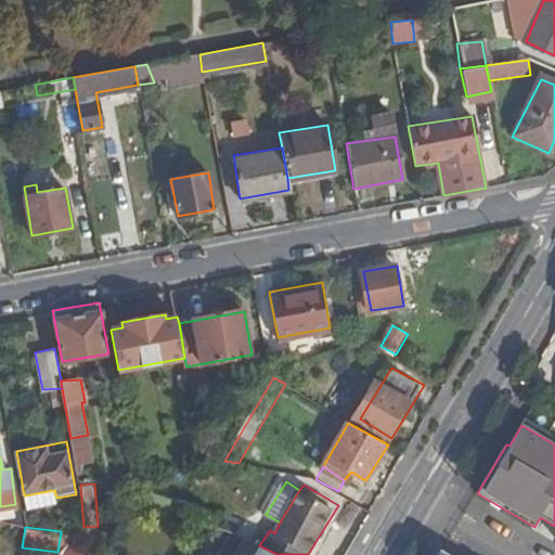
[(276,554),(259,545),(246,538),(234,554),(276,554)]
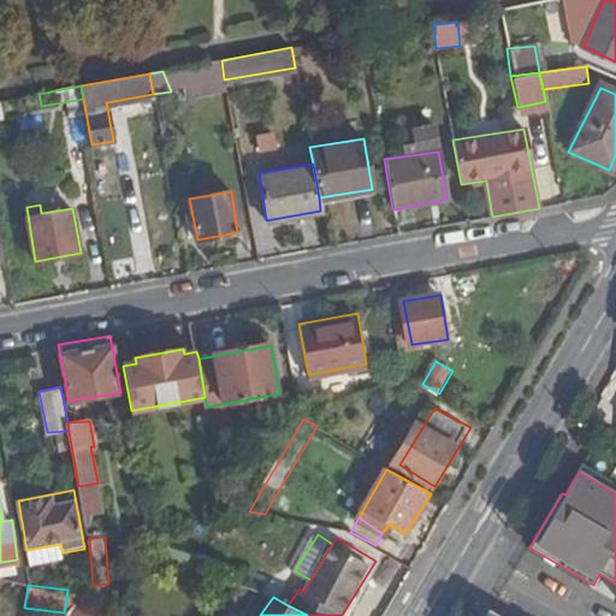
[(116,615),(82,599),(80,599),(64,615),(116,615)]
